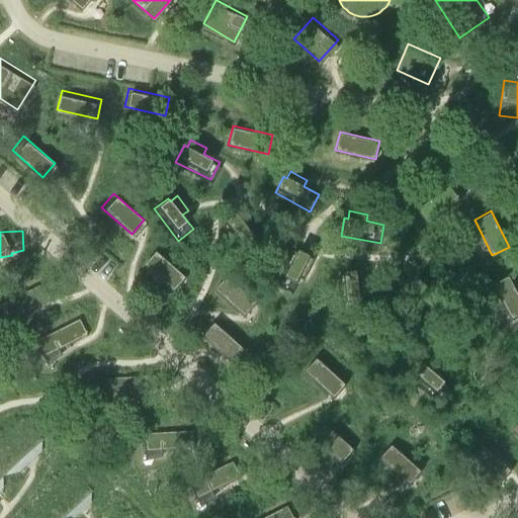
[(290,245),(274,282),(291,289),(298,273),(305,275),(312,259),(306,256),(307,252),(290,245)]
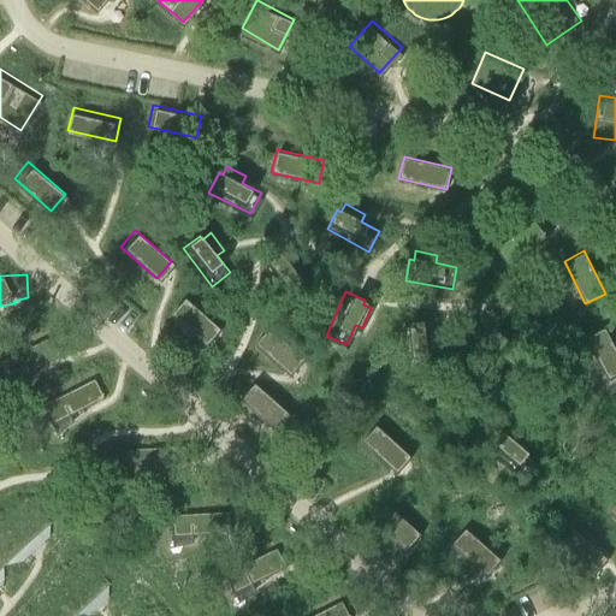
[(181,295),(166,312),(202,343),(218,327),(181,295)]
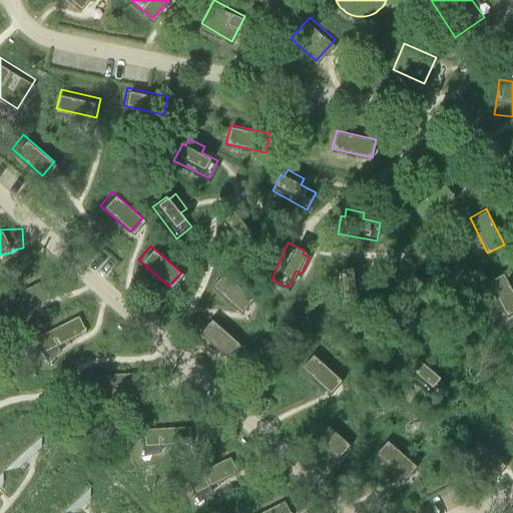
[(222,269),(210,283),(240,310),(252,296),(222,269)]
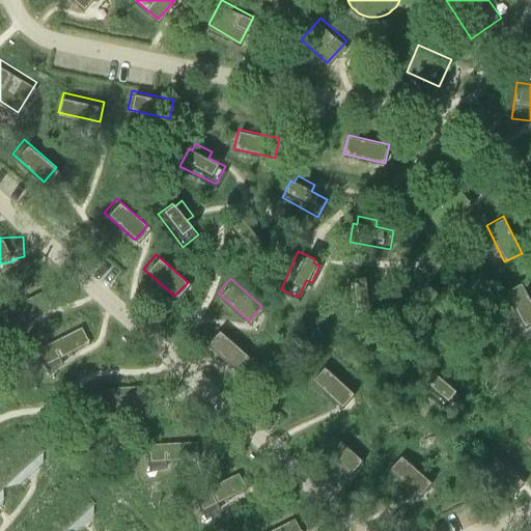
[(365,278),(346,279),(350,320),(369,318),(368,300),(374,299),(373,280),(365,281),(365,278)]
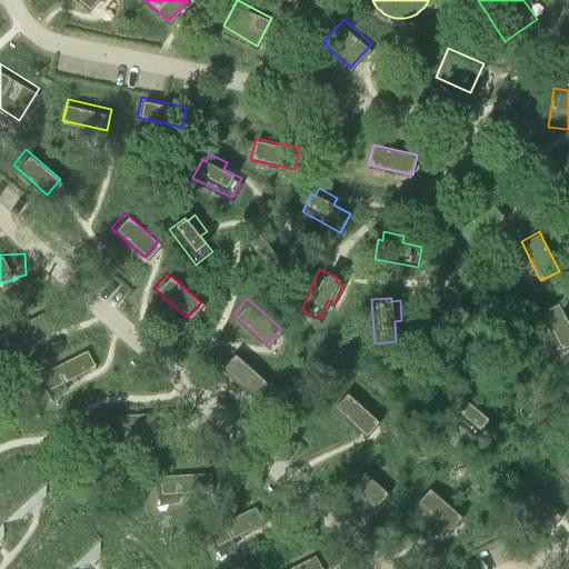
[(568,322),(558,301),(540,311),(560,351),(568,346),(568,322)]
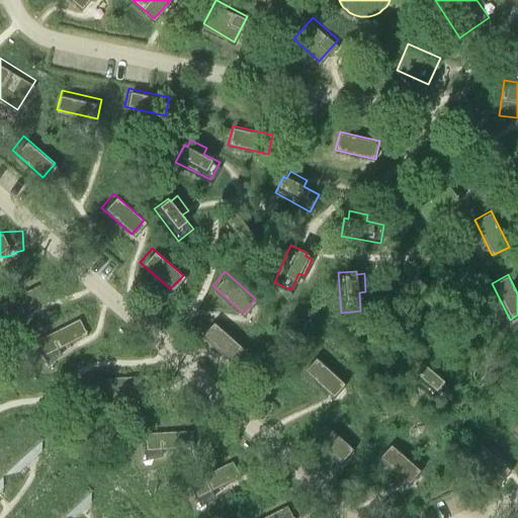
[(39,278),(0,297),(0,320),(4,329),(39,304),(37,301),(47,293),(39,278)]
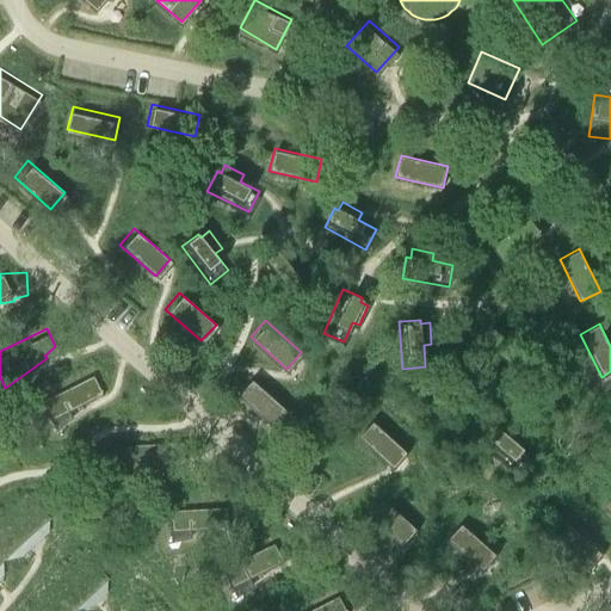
[(93,372),(34,397),(48,430),(92,403),(90,401),(102,393),(93,372)]
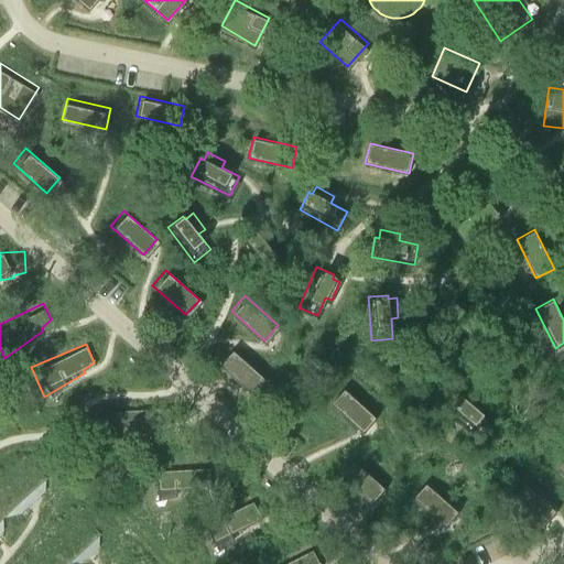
[(231,347),(218,362),(251,391),(266,377),(231,347)]
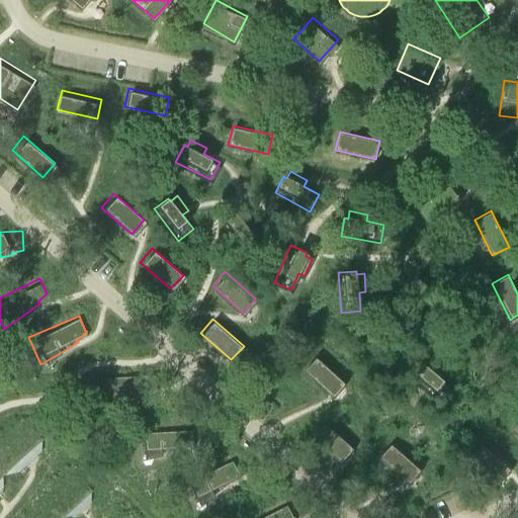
[(314,357),(301,371),(333,399),(345,384),(314,357)]
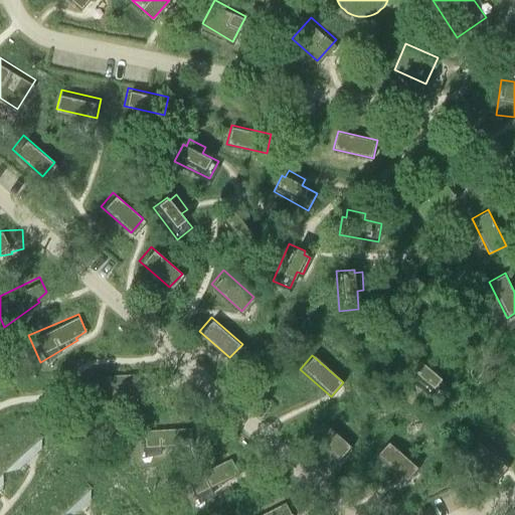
[(418,362),(406,376),(437,401),(450,388),(436,375),(441,371),(426,359),(421,365),(418,362)]
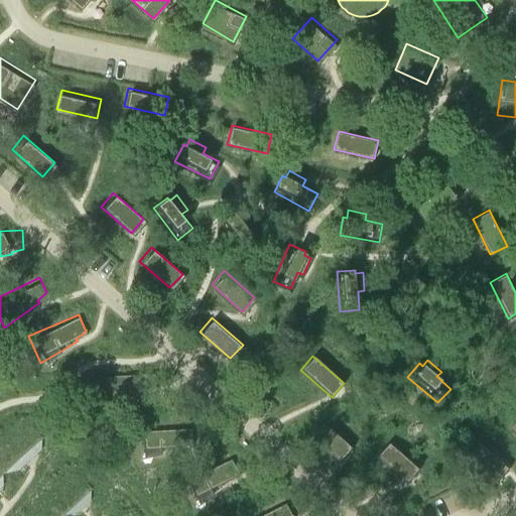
[(154,371),(101,374),(101,402),(143,395),(143,392),(155,390),(154,371)]
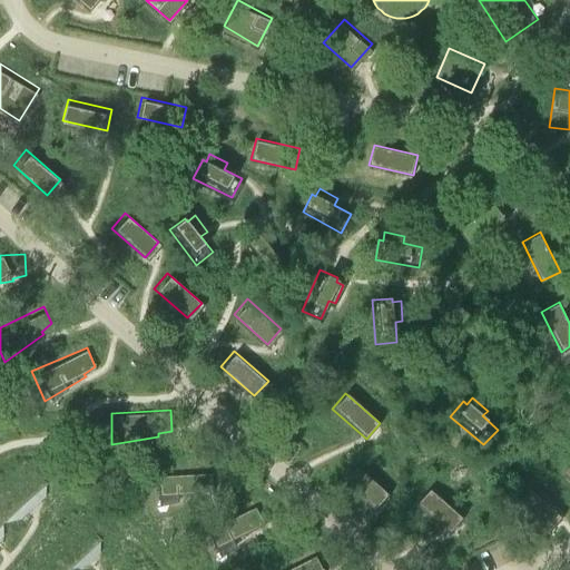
[(25,462),(0,484),(0,519),(16,516),(41,493),(42,481),(25,462)]
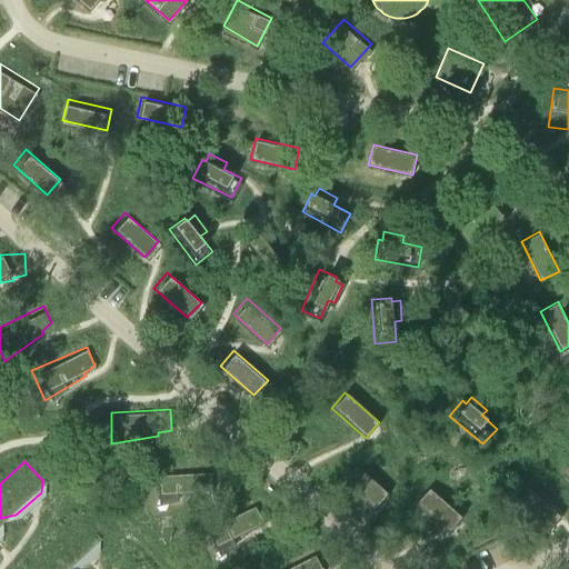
[(353,462),(340,478),(375,508),(388,492),(353,462)]
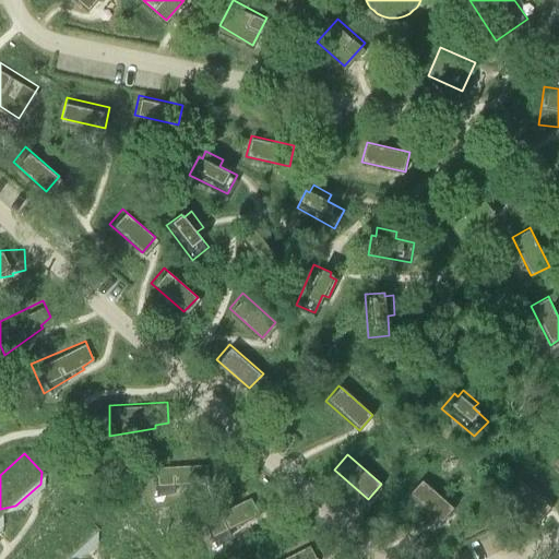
[(205,463),(147,465),(149,497),(194,488),(194,486),(206,483),(205,463)]
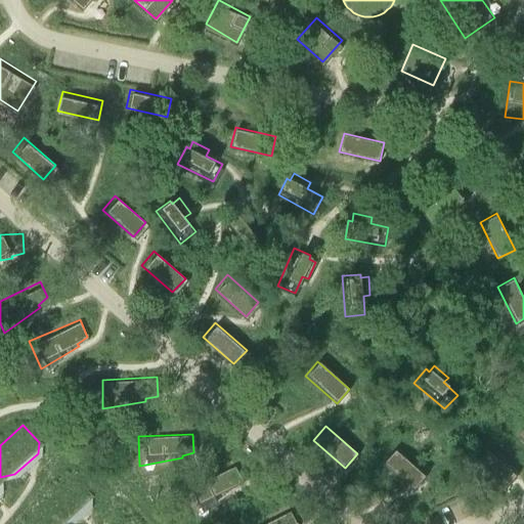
[(485,448),(473,463),(505,490),(517,476),(485,448)]
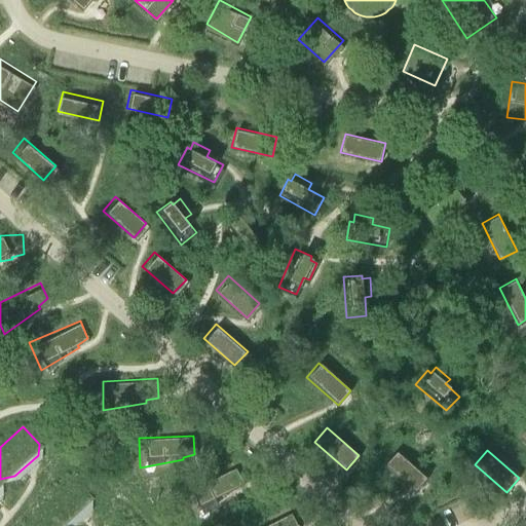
[(396,451),(383,465),(414,493),(426,479),(396,451)]
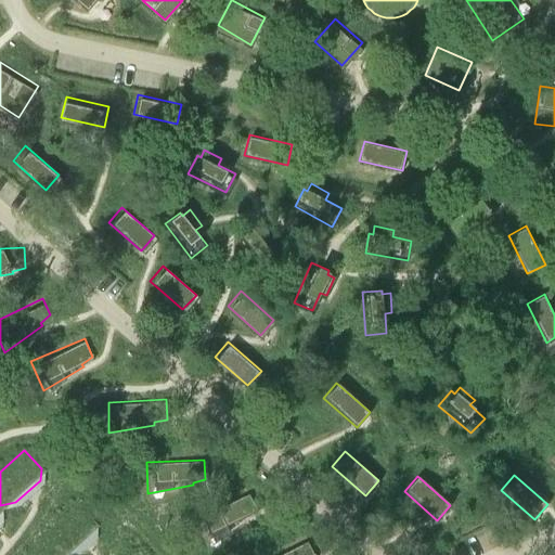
[(247,492),(195,518),(208,545),(246,520),(245,518),(256,510),(247,492)]
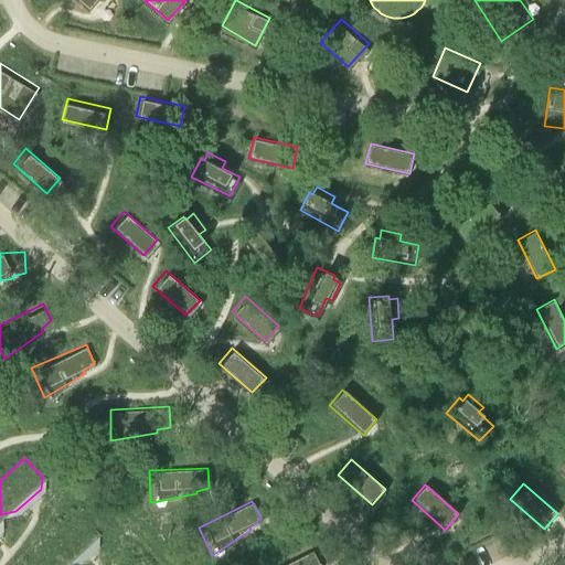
[(80,514),(45,546),(64,563),(81,558),(95,546),(95,534),(80,514)]
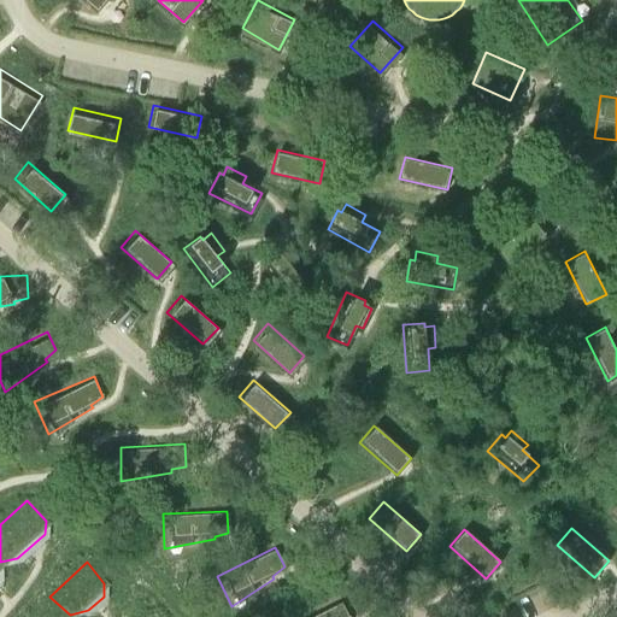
[(348,616),(341,600),(307,616),(348,616)]
